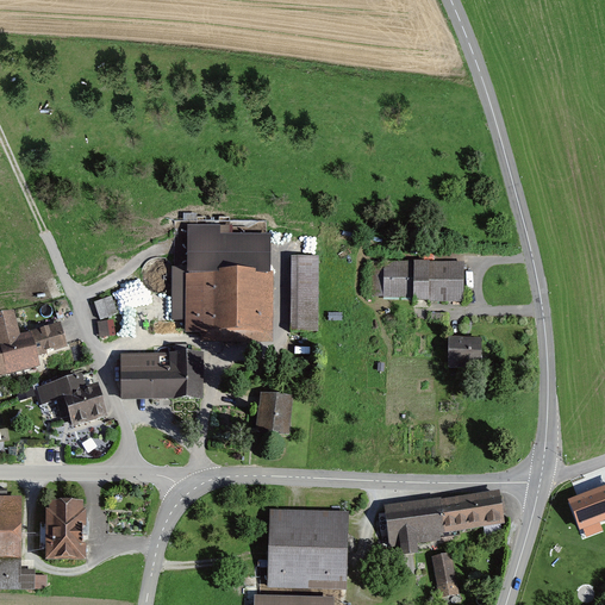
[(220,222),(186,220),(186,263),(172,262),(170,315),(181,315),(181,325),(201,326),(200,340),(269,341),(272,231),(220,231),(220,222)]
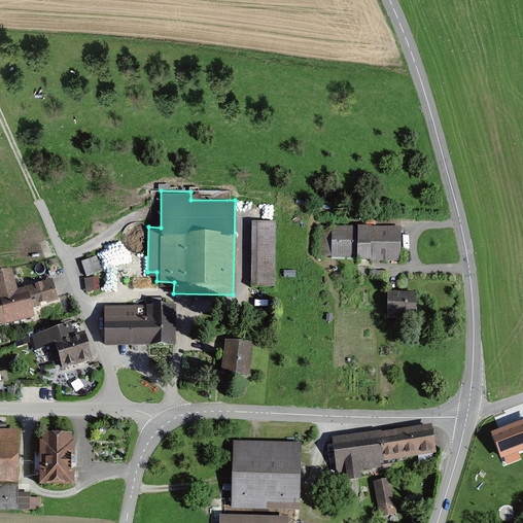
[(274,218),(251,218),(251,283),(273,283),(274,218)]
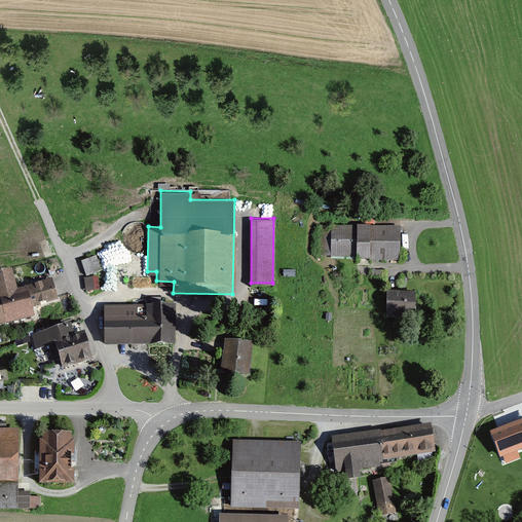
[(400,223),(320,222),(320,252),(355,252),(355,259),(400,259),(400,223)]
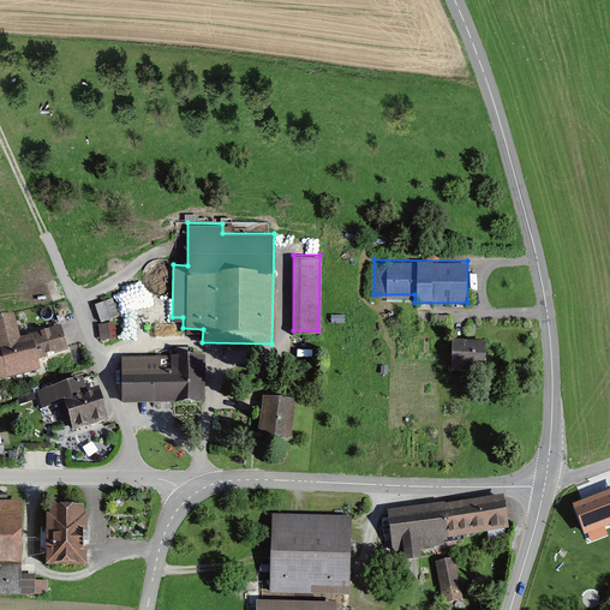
[(93,299),(103,333),(120,327),(109,293),(93,299)]
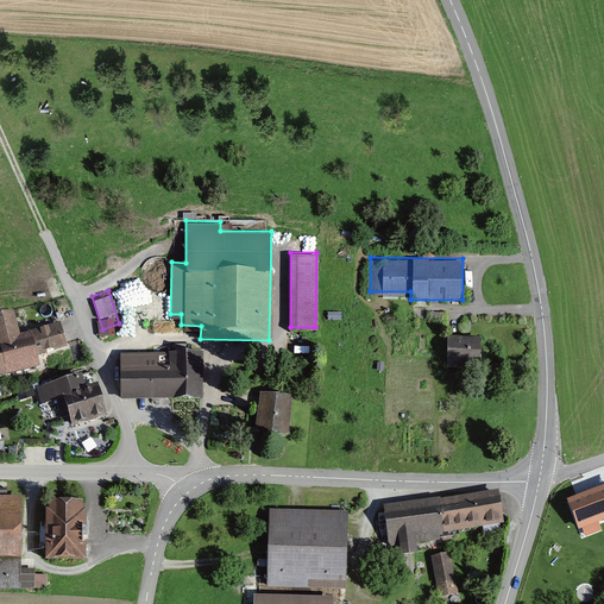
[(0,373),(41,364),(37,351),(64,345),(60,322),(18,332),(13,310),(0,313),(0,373)]
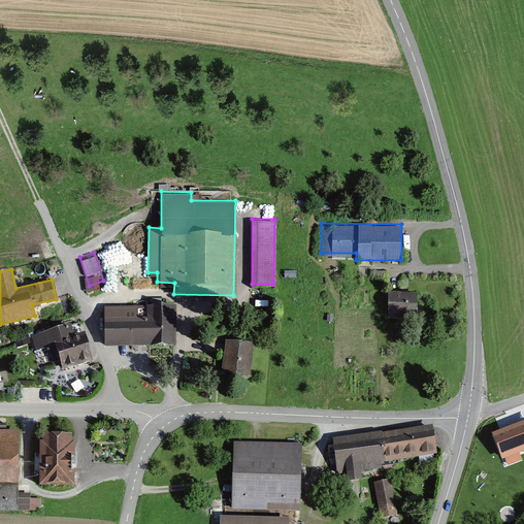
[(418,291),(388,290),(387,316),(406,317),(407,310),(418,312),(418,291)]
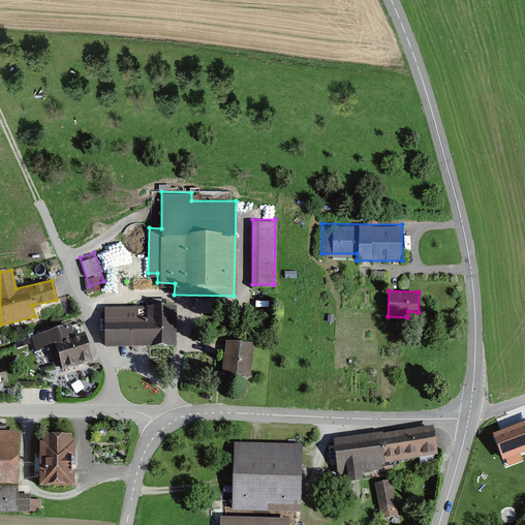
[(174,303),(104,304),(105,344),(175,343),(174,303)]
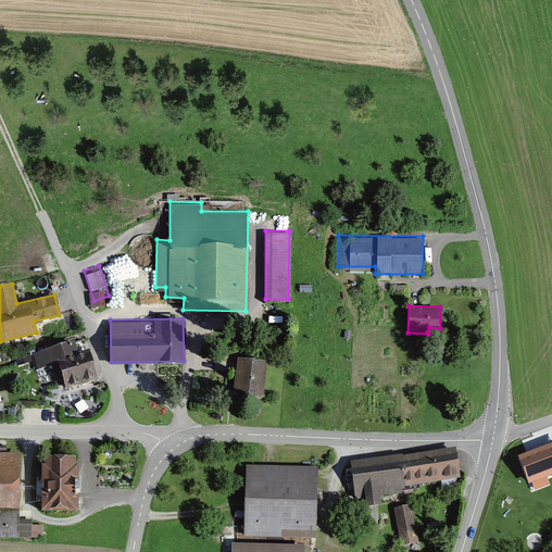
[(75,339),(34,352),(38,365),(54,361),(61,381),(67,379),(70,386),(98,377),(90,352),(79,355),(75,339)]
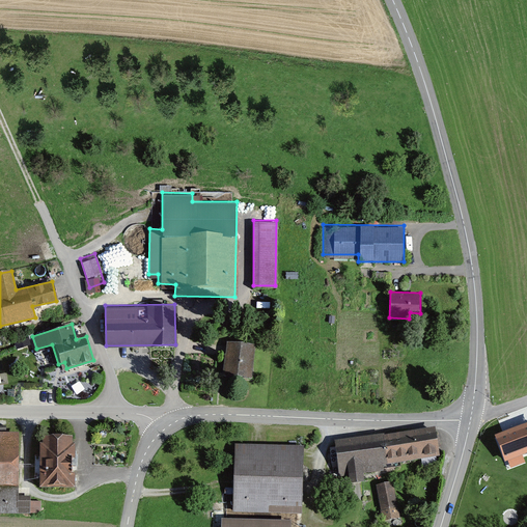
[(254,341),(226,338),(223,375),(251,377),(254,341)]
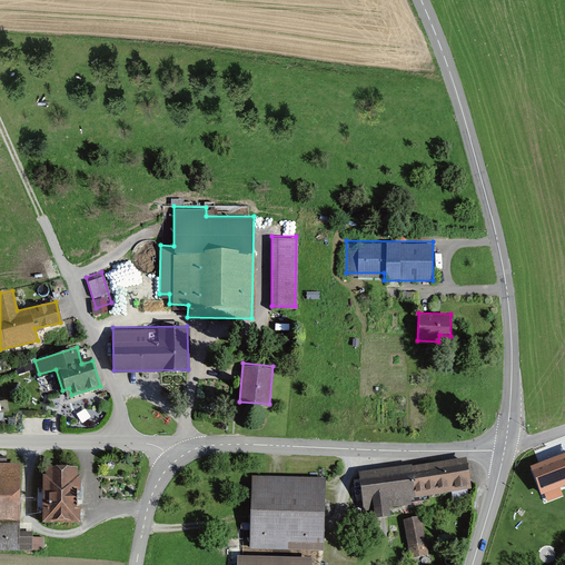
[(466,455),(360,471),(365,507),(373,506),(374,515),(392,513),(390,505),(410,503),(409,496),(471,488),(466,455)]
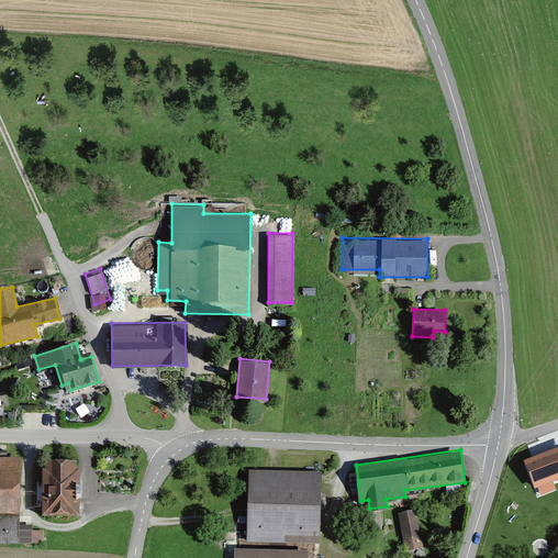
[(0,540),(30,542),(30,536),(38,536),(40,527),(29,527),(29,522),(17,522),(18,456),(0,456),(0,540)]
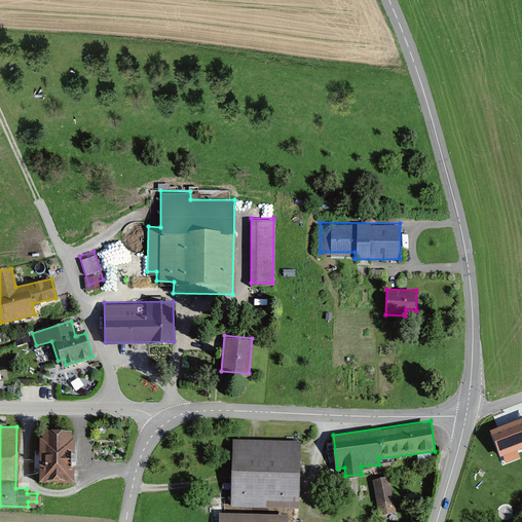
[(73,431),(40,431),(41,479),(74,478),(73,431)]
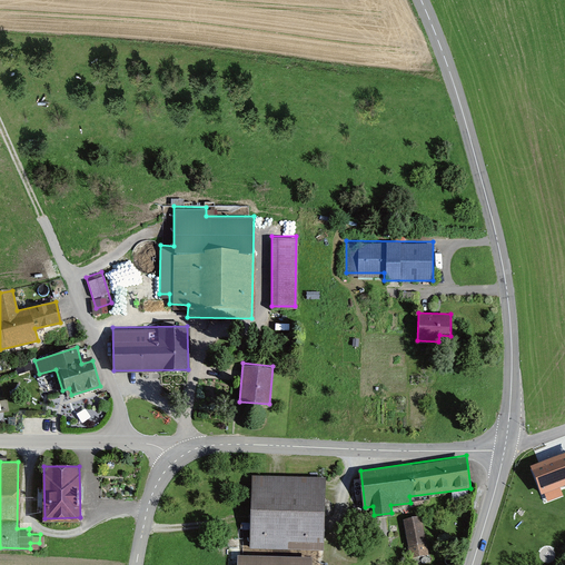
[(324,477),(250,476),(249,546),(323,547),(324,477)]
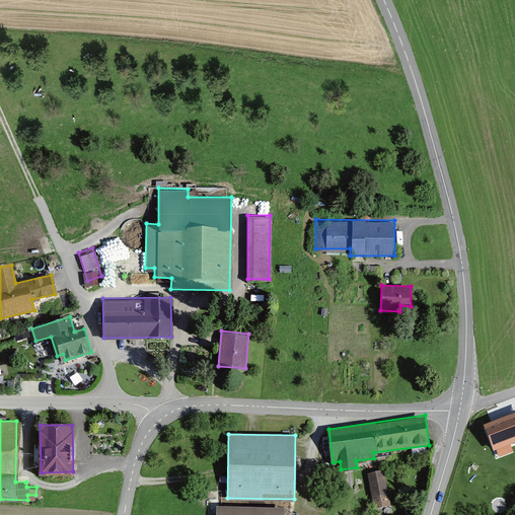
[(380,469),(367,471),(372,506),(386,504),(380,469)]
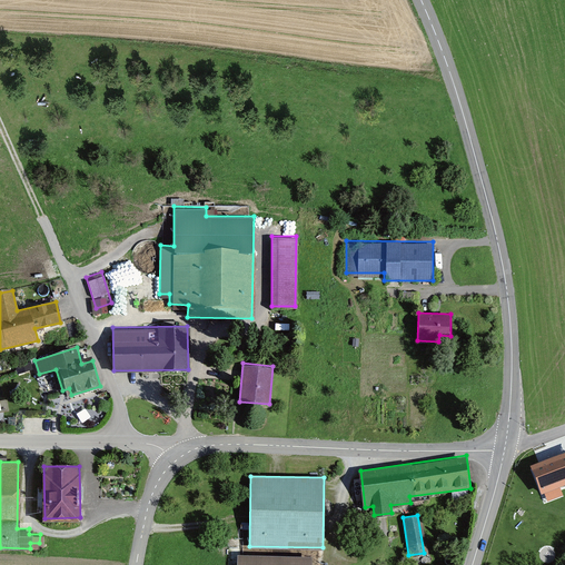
[(311,564),(313,556),(238,553),(237,564),(311,564)]
